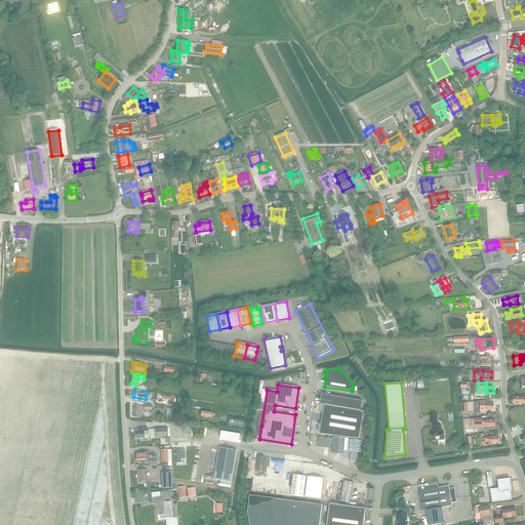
[(322,394),(320,404),(324,405),(328,405),(330,396),(322,394)]
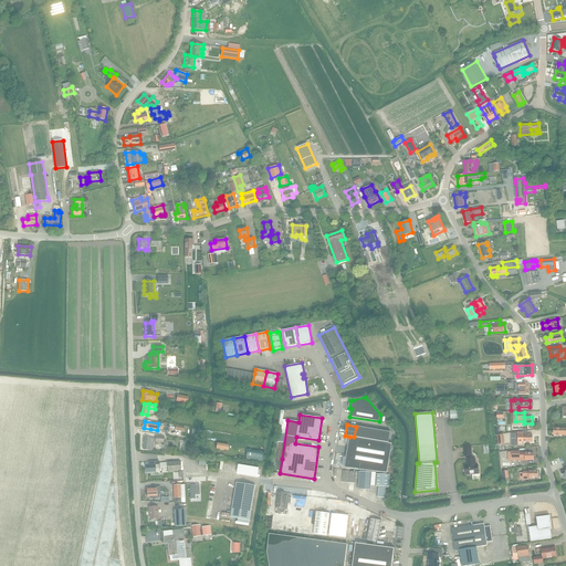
[(356,427),(354,437),(363,439),(364,428),(356,427)]
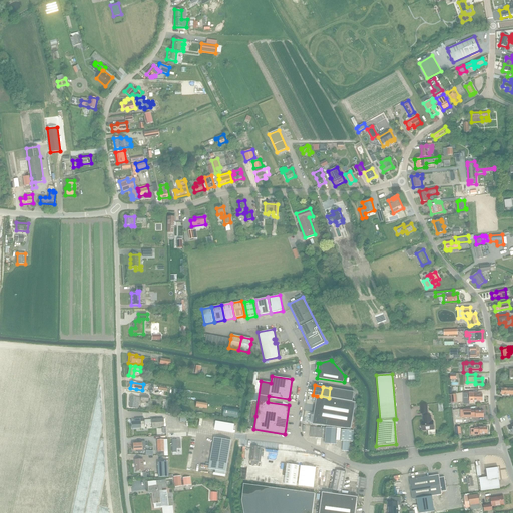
[(330,388),(329,398),(337,399),(338,389),(330,388)]
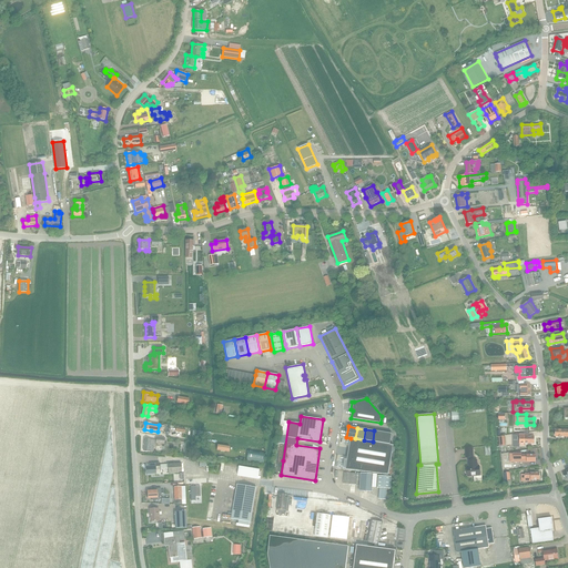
[(374,430),(373,442),(381,443),(383,433),(374,430)]
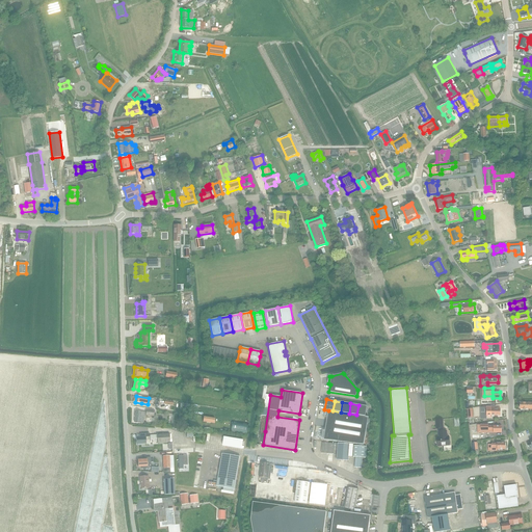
[(358,405),(356,415),(365,417),(367,406),(358,405)]
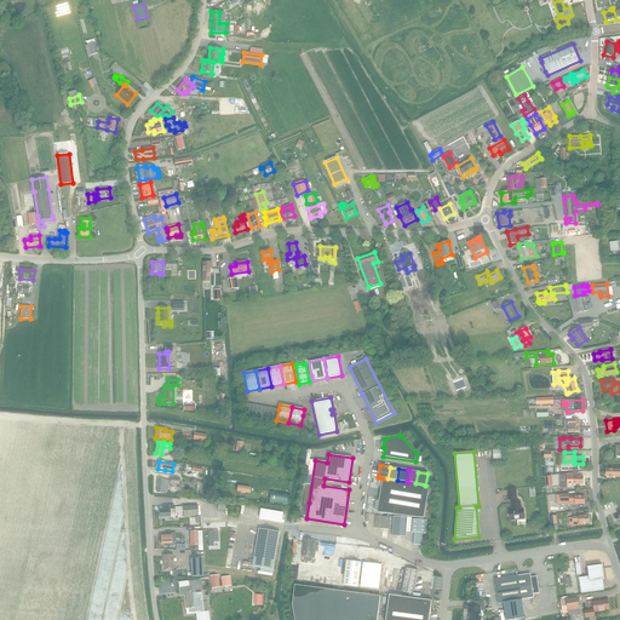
[(567,475),(560,475),(560,483),(567,483),(567,484),(583,484),(583,476),(578,476),(578,474),(567,474),(567,475)]
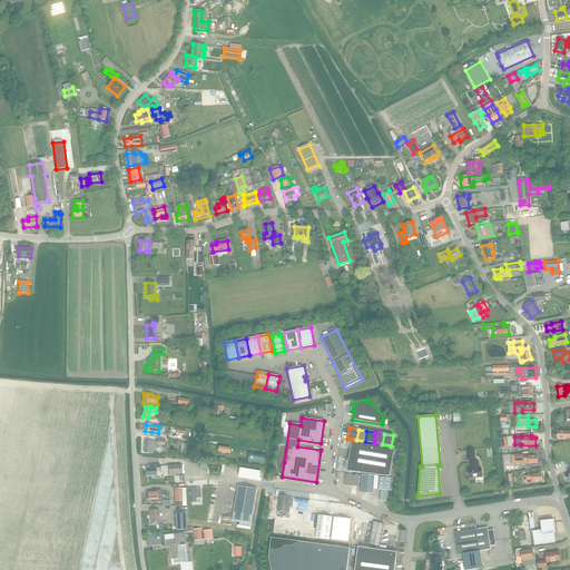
[(144,452),(154,452),(155,443),(157,444),(165,445),(166,440),(157,439),(157,442),(155,442),(155,441),(145,440),(144,452)]
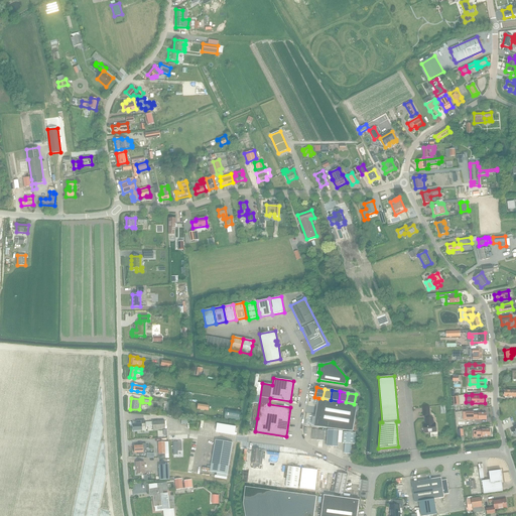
[(313,417),(312,424),(313,425),(313,426),(353,431),(357,404),(354,404),(346,402),(339,401),(331,400),(323,398),(318,398),(315,417),(313,417)]
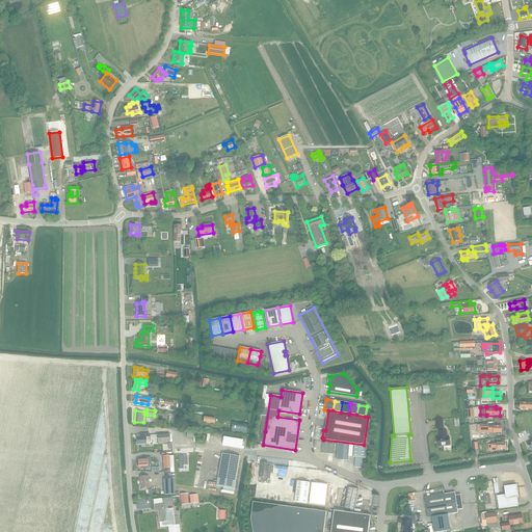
[(232,432),(246,435),(248,423),(234,421),(232,432)]
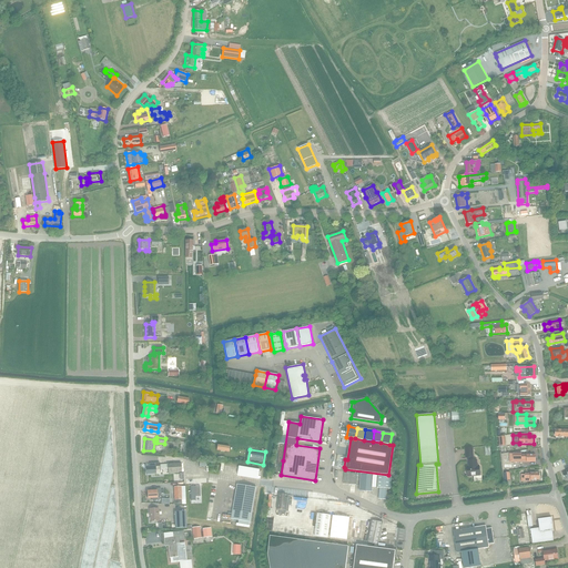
[(467,470),(468,476),(479,475),(479,466),(477,466),(476,460),(468,460),(469,470),(467,470)]
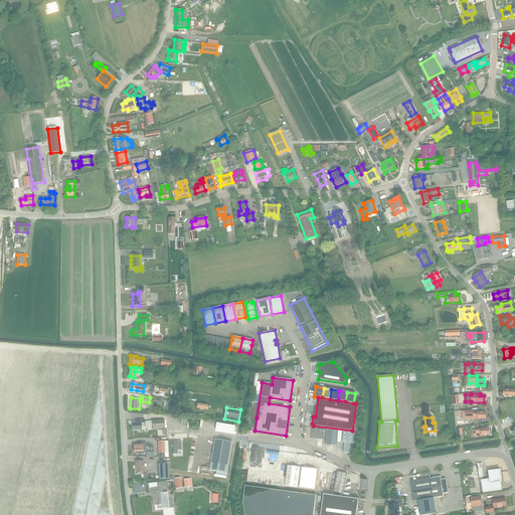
[(152,420),(145,420),(145,419),(136,420),(137,423),(132,423),(133,430),(141,430),(141,425),(145,425),(153,424),(153,428),(165,428),(164,420),(152,420)]
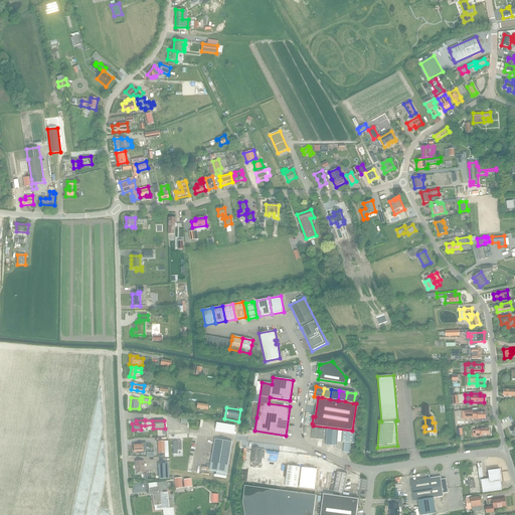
[(216,423),(215,432),(234,435),(235,426),(216,423)]
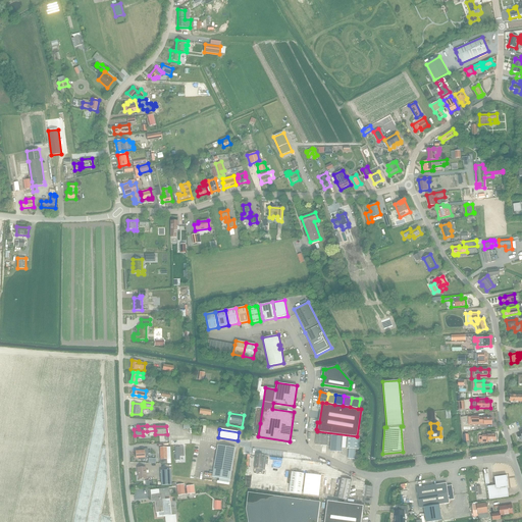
[(331,435),(330,452),(342,453),(342,448),(343,435),(331,435)]
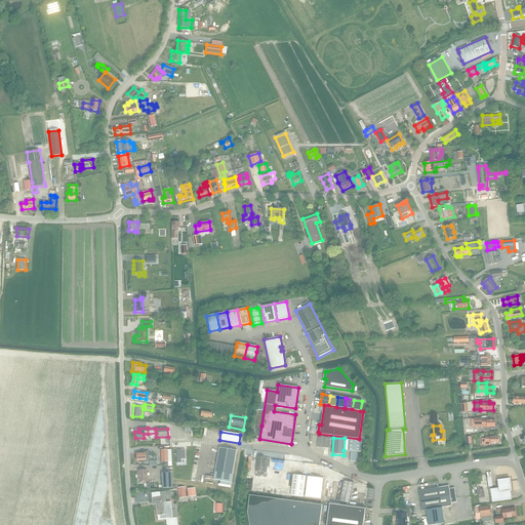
[(351,451),(351,461),(356,461),(357,451),(361,452),(361,440),(349,440),(348,451),(351,451)]
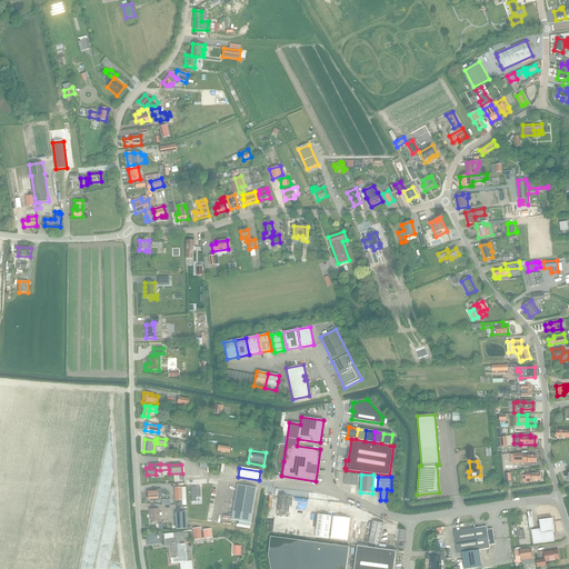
[(231,520),(251,523),(257,488),(238,485),(232,515),(232,517),(231,520)]
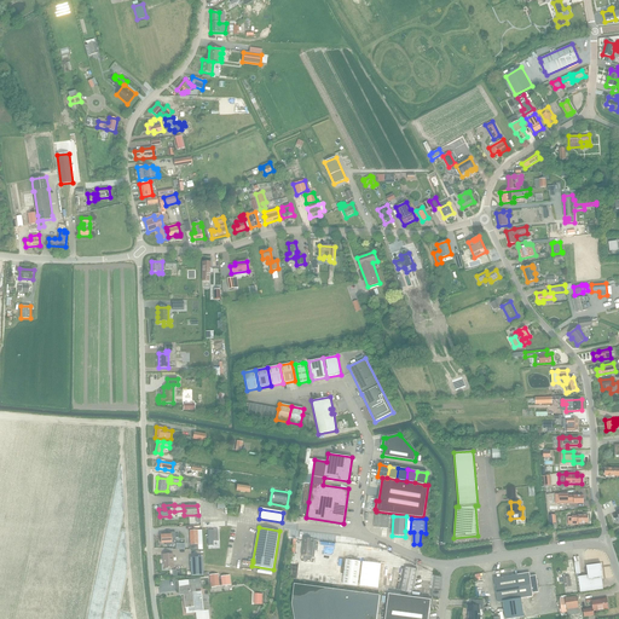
[(218,530),(207,530),(208,545),(213,545),(213,542),(218,541),(218,530)]
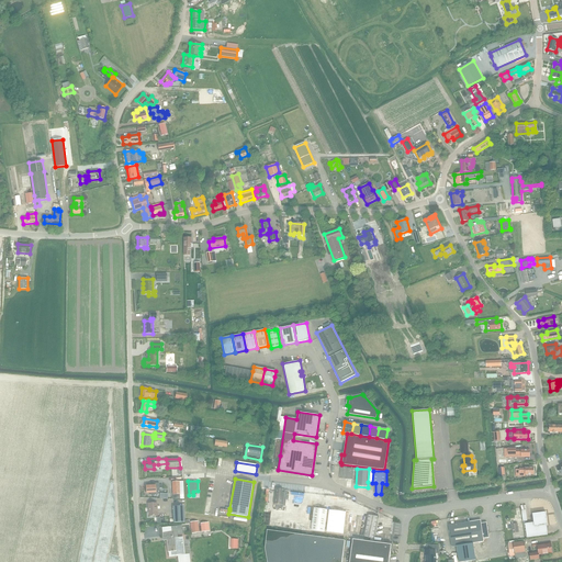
[(149,486),(146,486),(146,493),(150,493),(150,495),(156,495),(155,493),(156,493),(156,492),(158,492),(158,491),(159,491),(159,489),(163,489),(163,485),(159,485),(159,483),(149,484),(149,486)]
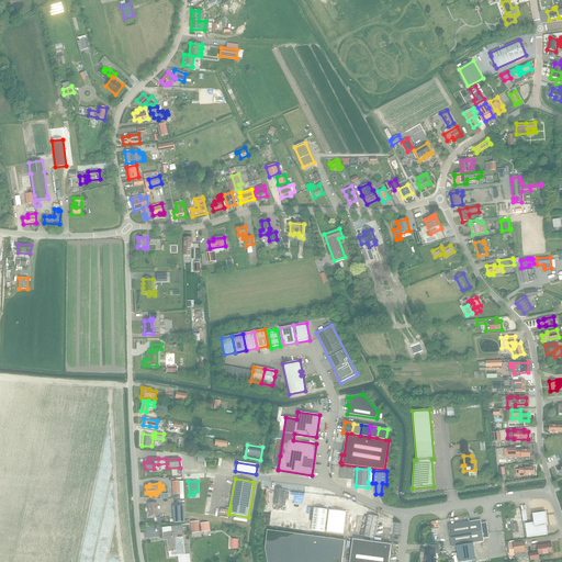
[(284,494),(282,494),(282,490),(276,489),(273,504),(283,505),(284,494)]
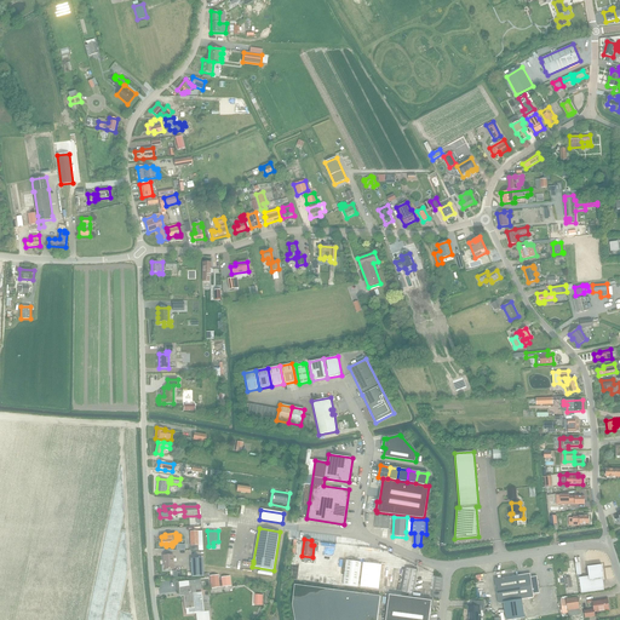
[(162,556),(164,561),(164,569),(165,569),(166,570),(168,569),(173,569),(173,555),(162,556)]
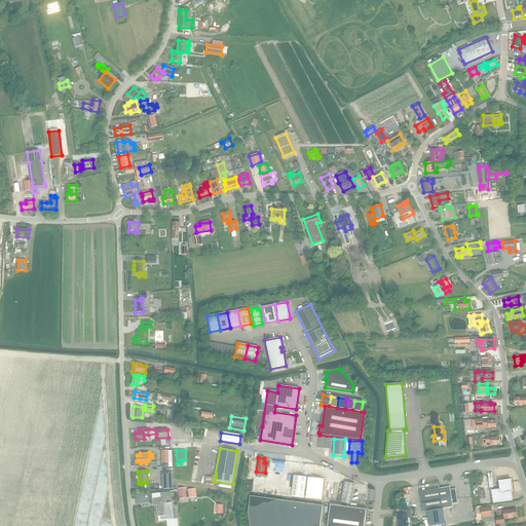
[(161,474),(162,489),(173,489),(172,474),(161,474)]
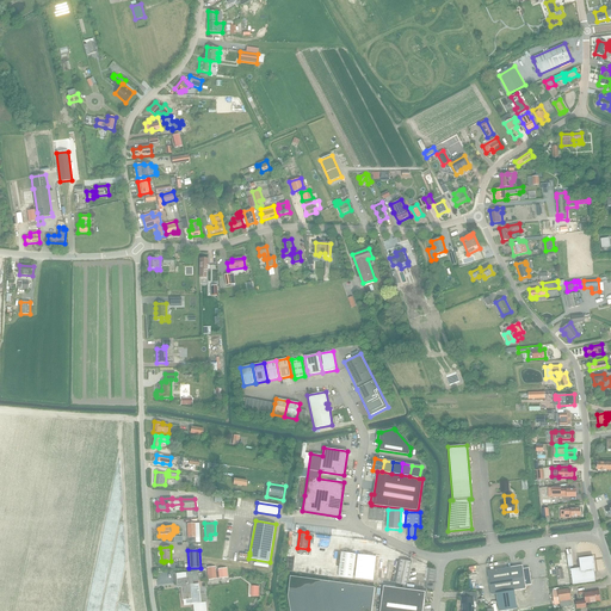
[(580,568),(571,569),(573,585),(596,581),(594,571),(596,571),(593,556),(579,559),(580,568)]
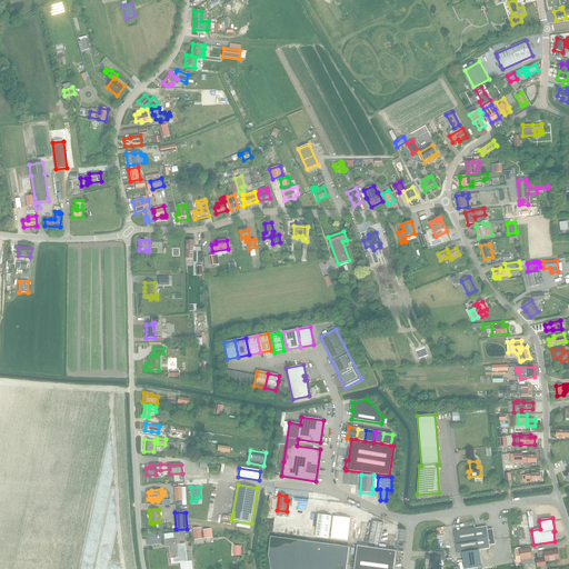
[(487,527),(476,528),(479,550),(490,548),(496,548),(492,529),(487,530),(487,527)]
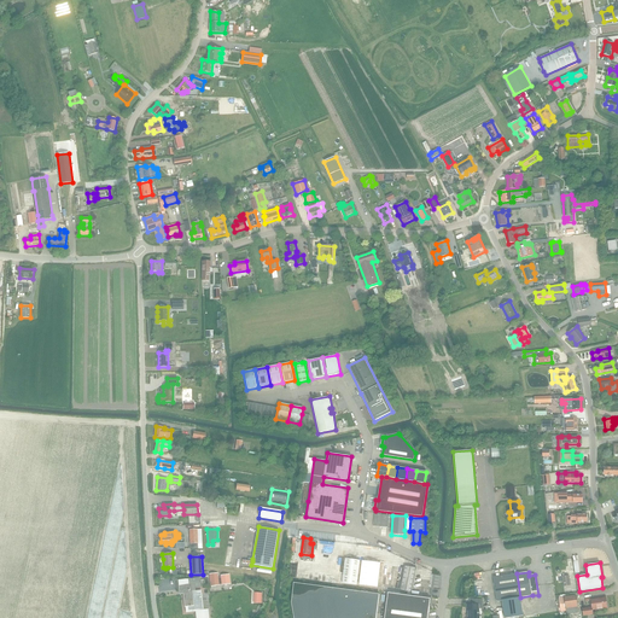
[(217,573),(209,573),(210,587),(229,584),(228,575),(220,575),(220,577),(219,577),(217,573)]
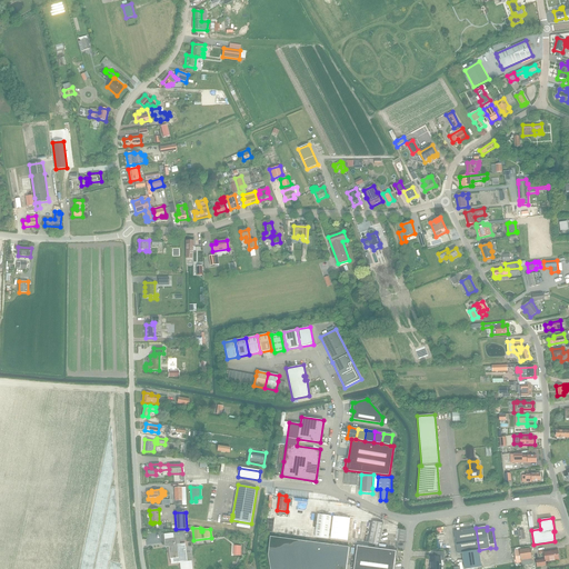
[(479,550),(476,528),(453,531),(457,553),(479,550)]
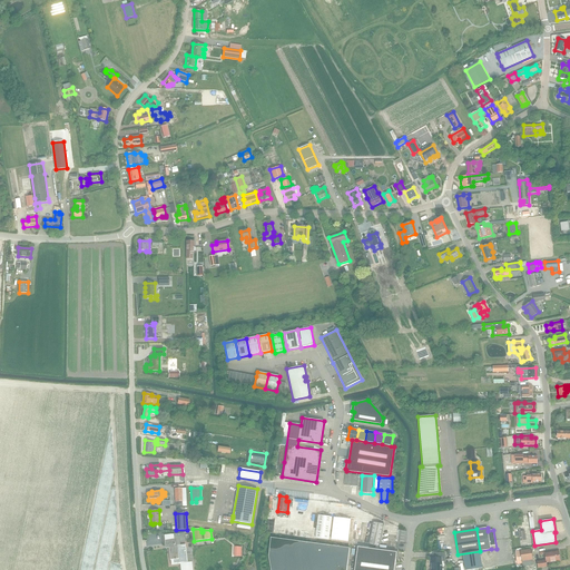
[(174,539),(165,540),(166,546),(169,546),(170,560),(172,566),(180,564),(180,569),(192,569),(192,562),(187,562),(186,544),(179,546),(179,542),(186,541),(185,532),(173,534),(174,539)]
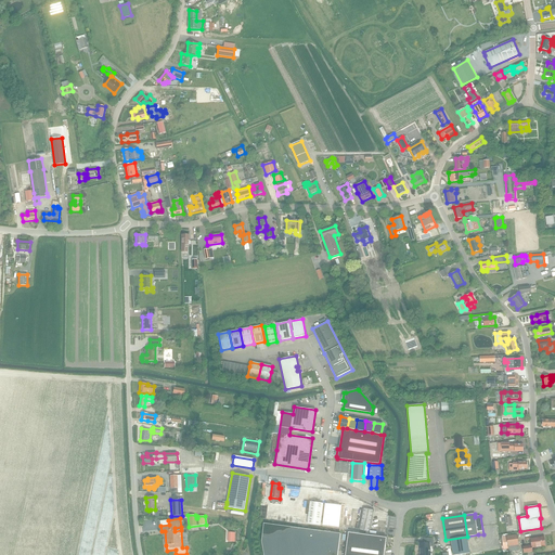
[(261,542),(263,554),(337,554),(340,533),(263,524),(261,542)]
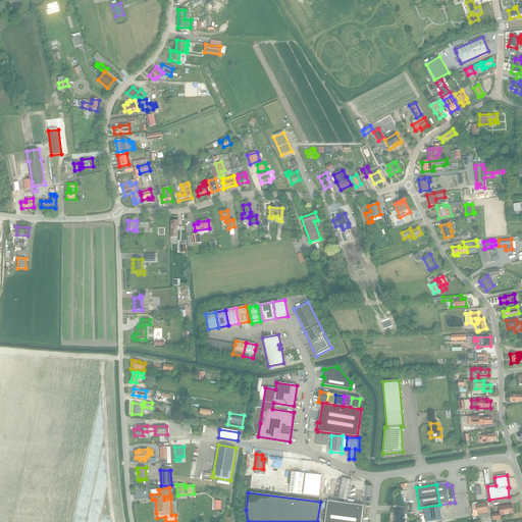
[(324,521),(361,521),(363,506),(327,501),(324,521)]
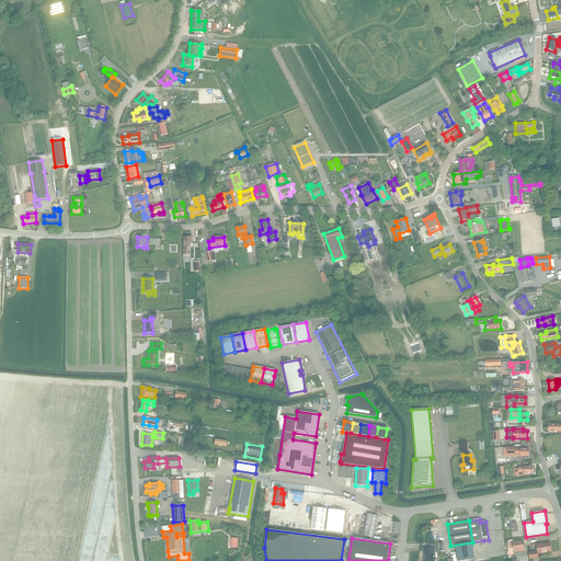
[(523,540),(507,542),(510,556),(514,554),(514,558),(525,556),(523,540)]
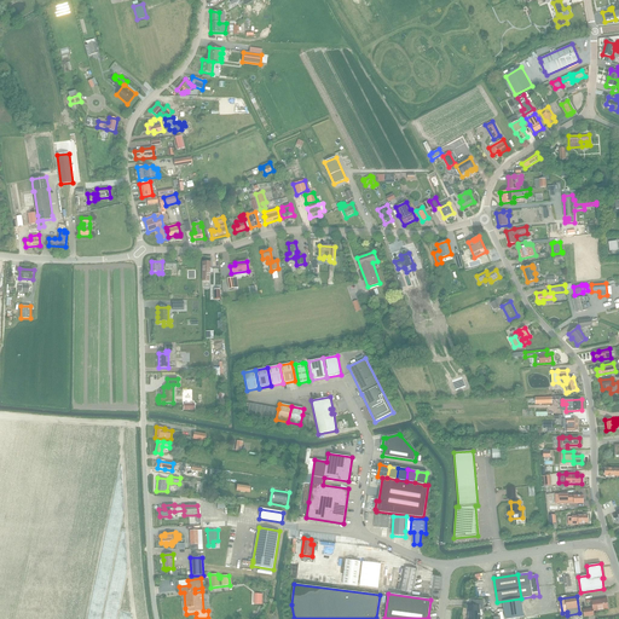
[(521,599),(502,601),(504,618),(508,618),(524,617),(521,599)]
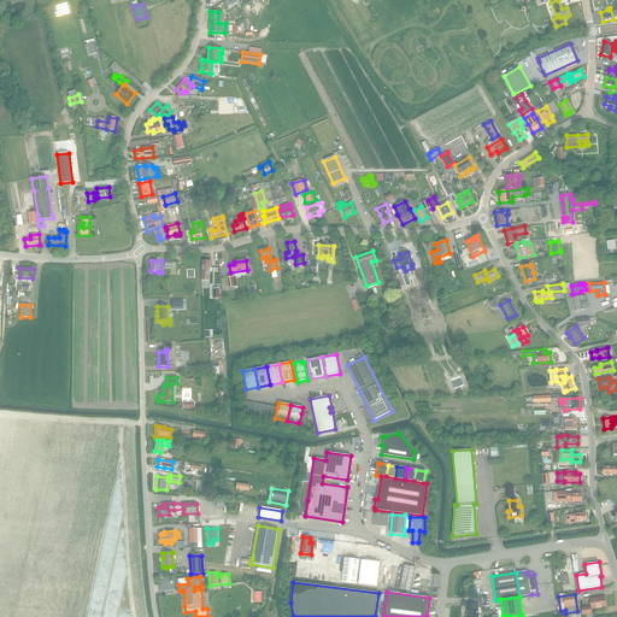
[(581,607),(582,615),(592,613),(592,609),(597,609),(598,610),(601,610),(601,607),(606,607),(605,597),(589,599),(591,606),(581,607)]
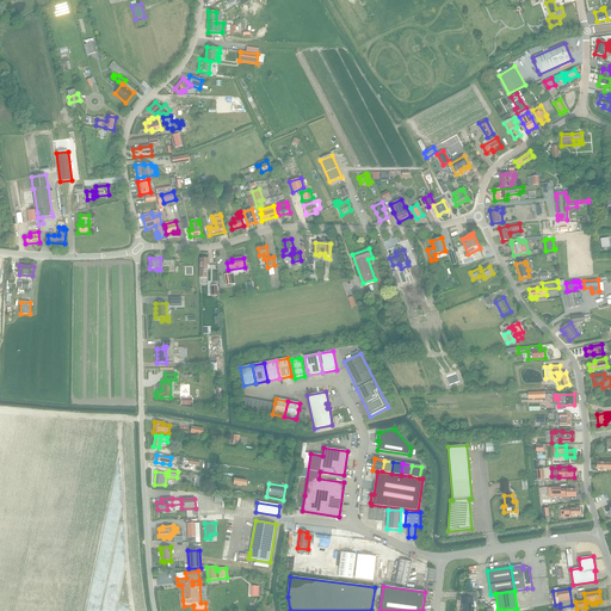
[(473,610),(473,602),(477,602),(477,594),(477,593),(476,593),(464,592),(464,596),(464,598),(462,599),(462,610),(473,610)]
